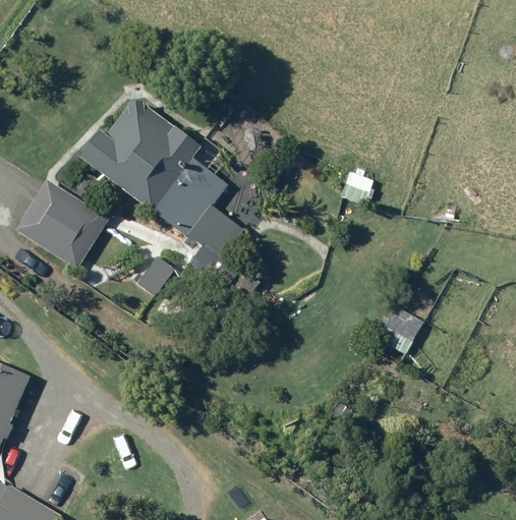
[(260,282),(225,255),(246,228),(214,205),(230,182),(195,157),(205,143),(145,100),(133,101),(108,133),(102,129),(83,154),(186,233),(181,242),(197,254),(180,277),(215,303),(225,290),(243,303),(260,282)]
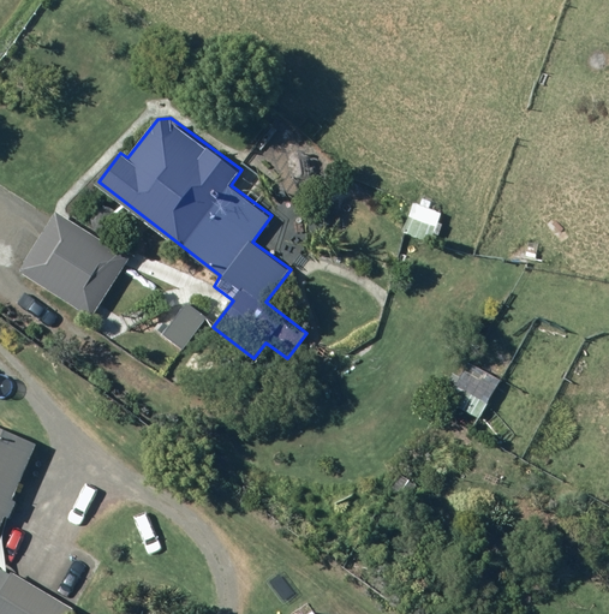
[(411,202),(401,233),(429,242),(440,212),(411,202)]
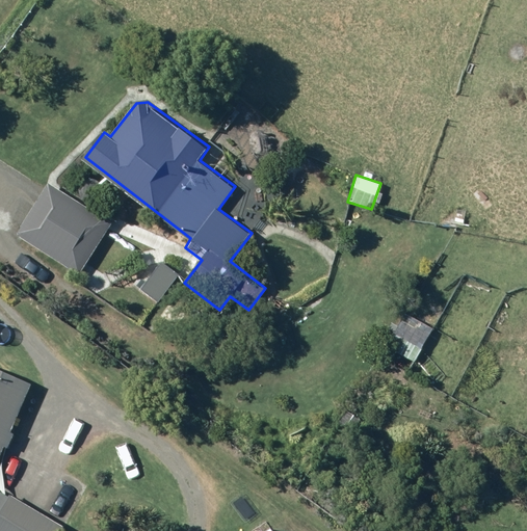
[(110,223),(48,183),(16,233),(78,273),(110,223)]
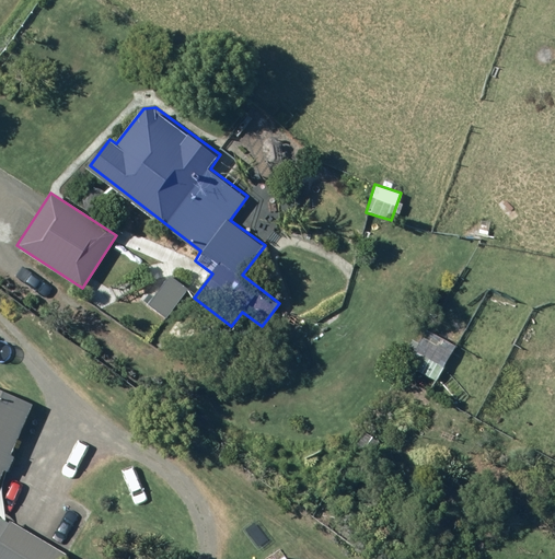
[(170,276),(150,304),(168,317),(187,289),(170,276)]
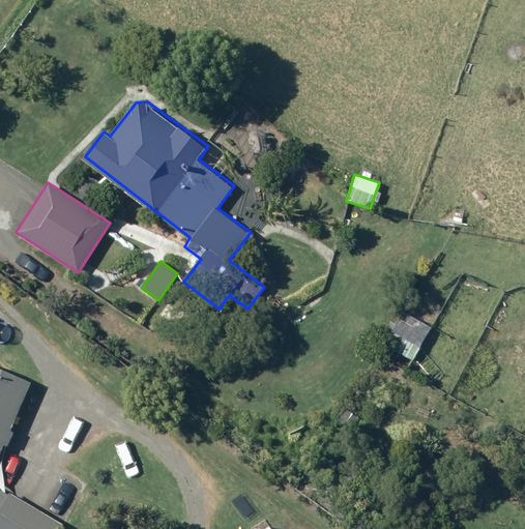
[(168,301),(159,315),(175,325),(183,312),(168,301)]
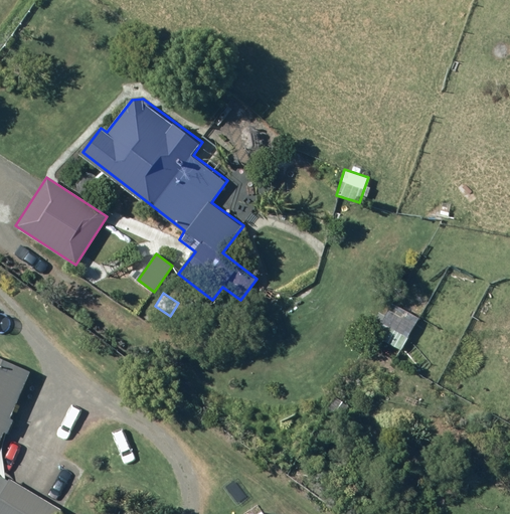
[(400,350),(417,318),(405,311),(402,317),(389,310),(374,337),(400,350)]
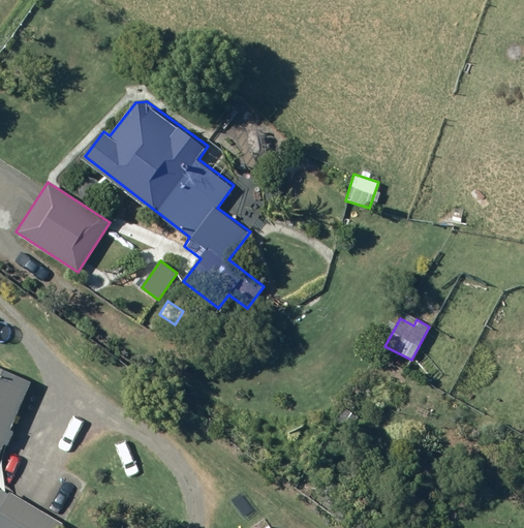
[(0,455),(33,381),(0,366),(0,455)]
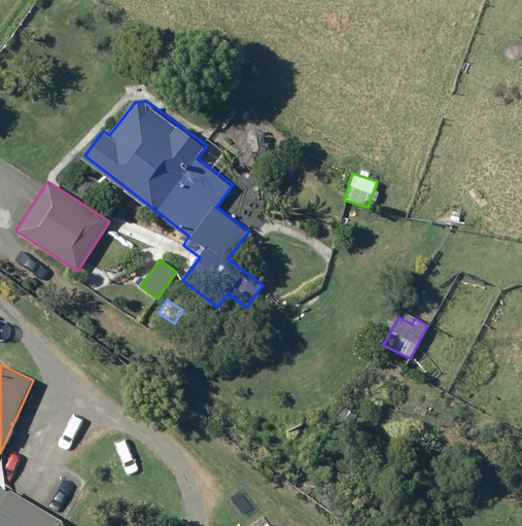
[(341,412),(334,423),(343,430),(351,418),(341,412)]
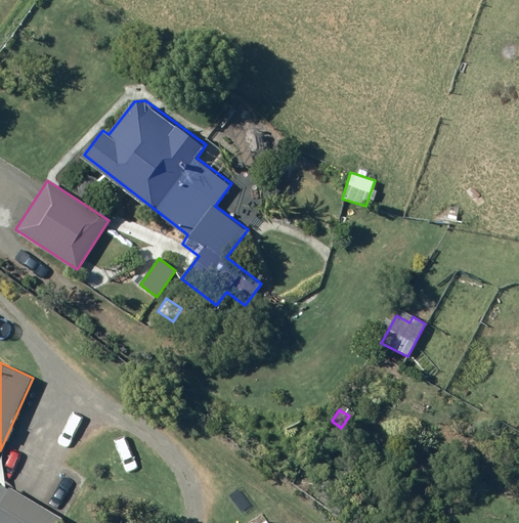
[(9,486),(0,502),(0,522),(61,522),(63,519),(9,486)]
